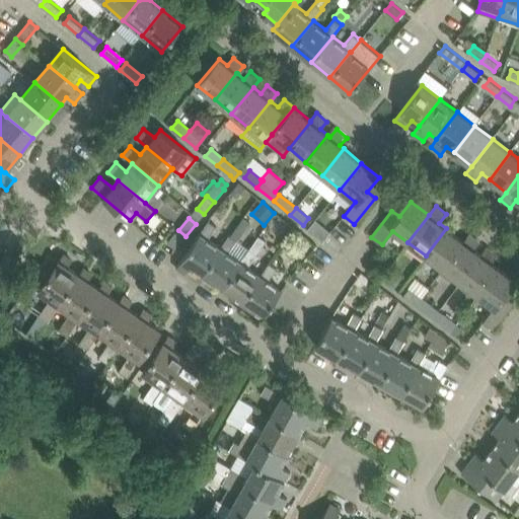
[(191,267),(202,275),(221,247),(208,238),(217,226),(209,221),(176,268),(186,274),(191,267)]
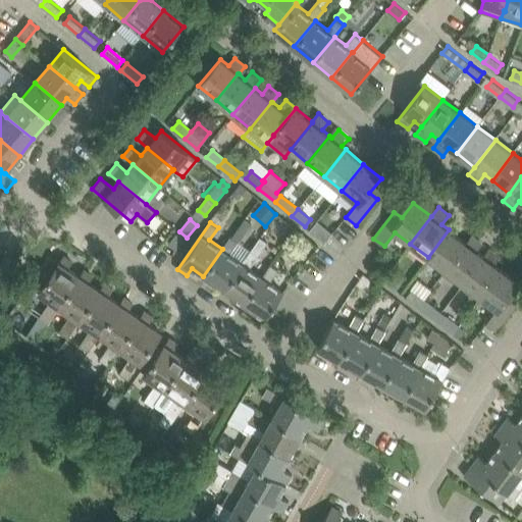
[(312,231),(328,241),(333,231),(317,222),(312,231)]
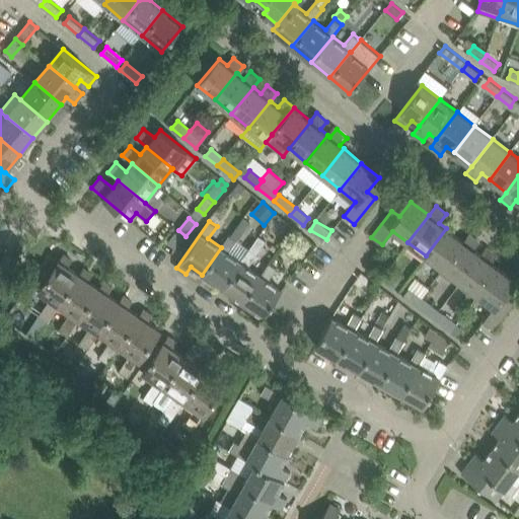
[(463,241),(446,228),(426,255),(443,269),(464,241),(463,241)]
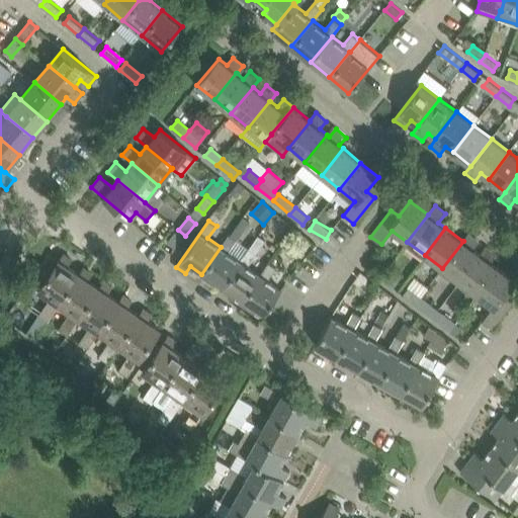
[(175,248),(185,236),(178,230),(168,242),(175,248)]
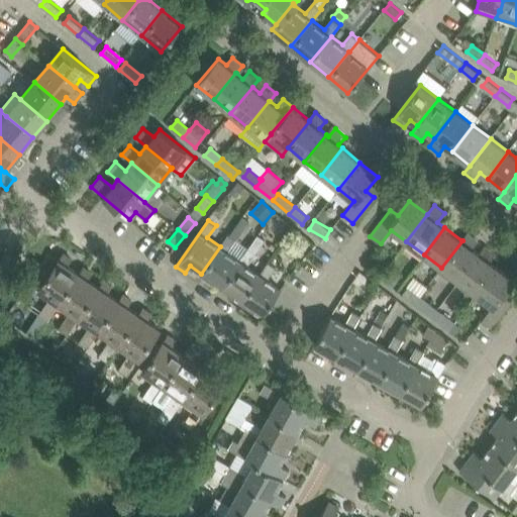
[(478,240),(468,232),(461,240),(462,240),(441,268),(458,281),(480,254),(479,253),(472,248),(478,240)]
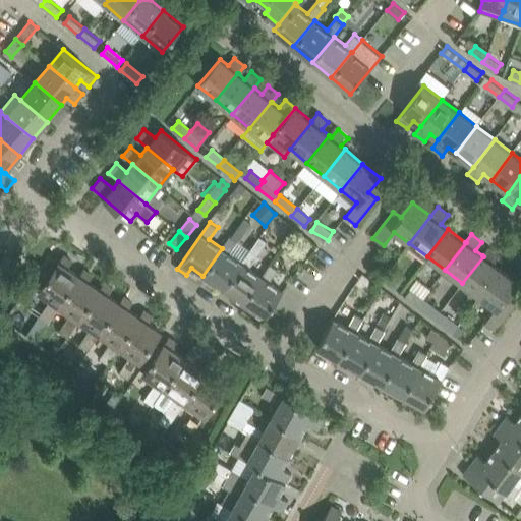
[(230,236),(222,248),(203,276),(223,290),(242,263),(241,263),(229,253),(238,241),(230,236)]
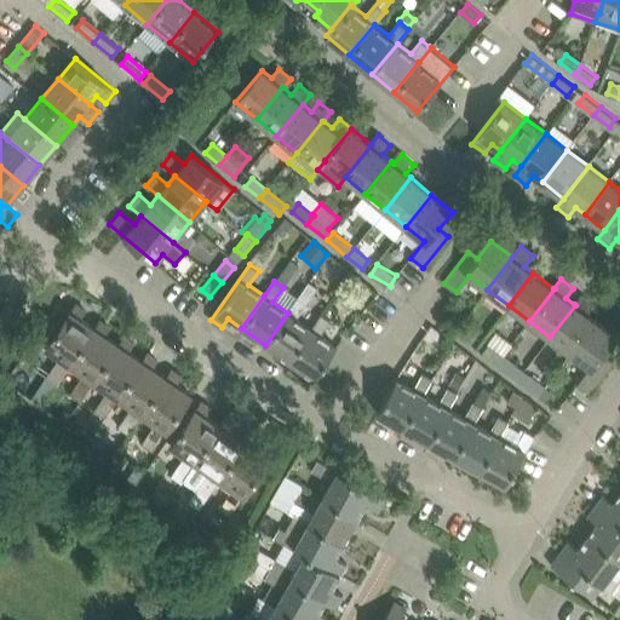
[(309,281),(298,297),(287,313),(288,313),(265,345),(290,361),(311,329),(297,319),(319,288),(309,281)]
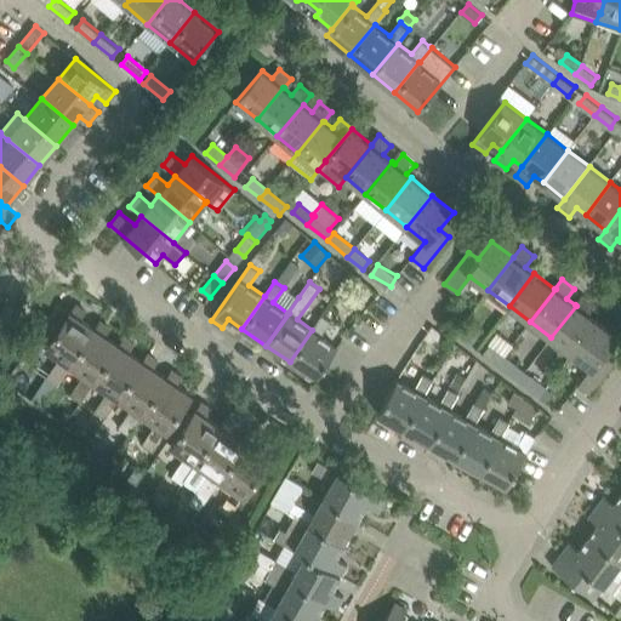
[(551,337),(571,353),(597,322),(587,314),(594,305),(582,296),(575,305),(576,306),(551,337)]
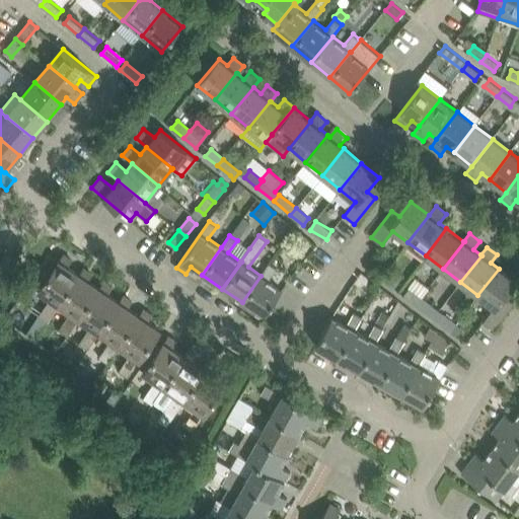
[(40,315),(48,321),(59,305),(58,304),(79,274),(67,266),(72,260),(63,253),(39,290),(51,299),(40,315)]
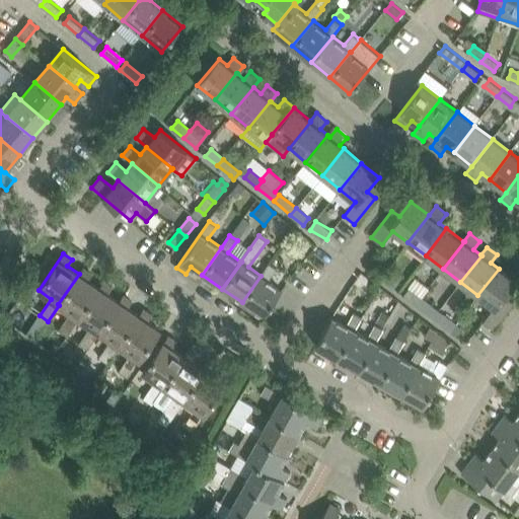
[(261,276),(242,302),(264,317),(282,290),(269,281),(277,268),(270,263),(261,276)]
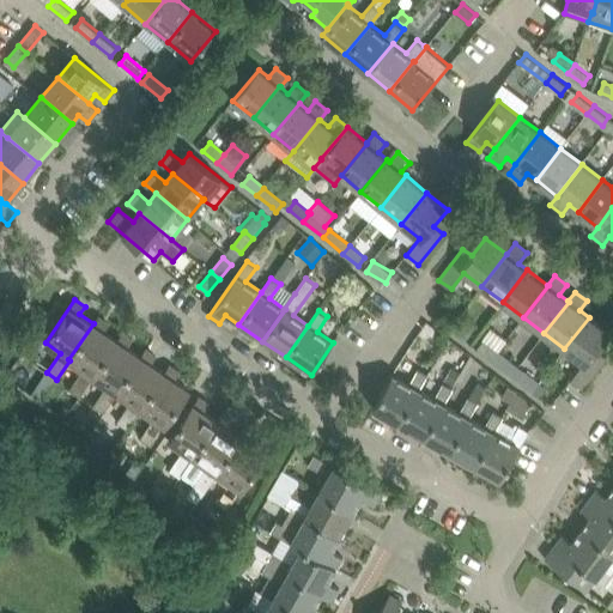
[(71,390),(80,396),(95,377),(92,376),(117,340),(103,331),(109,323),(98,316),(93,323),(68,359),(70,360),(84,370),(71,390)]
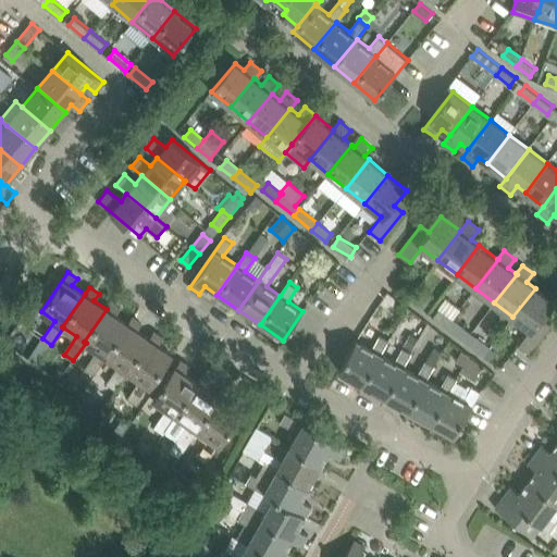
[(423,288),(419,294),(415,291),(409,298),(423,309),(429,301),(428,300),(432,295),(423,288)]
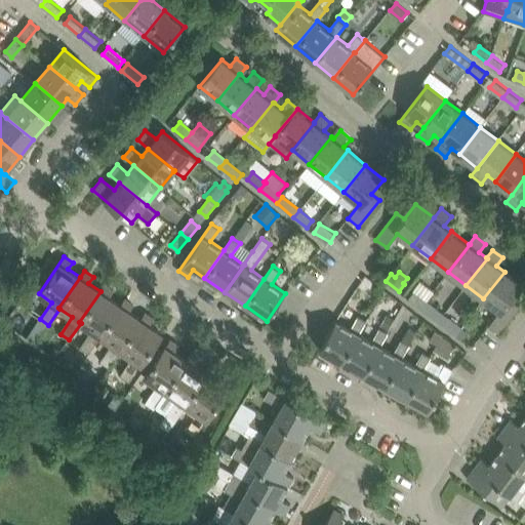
[(523,285),(505,272),(483,298),(499,311),(488,325),(499,333),(519,307),(512,300),(523,285)]
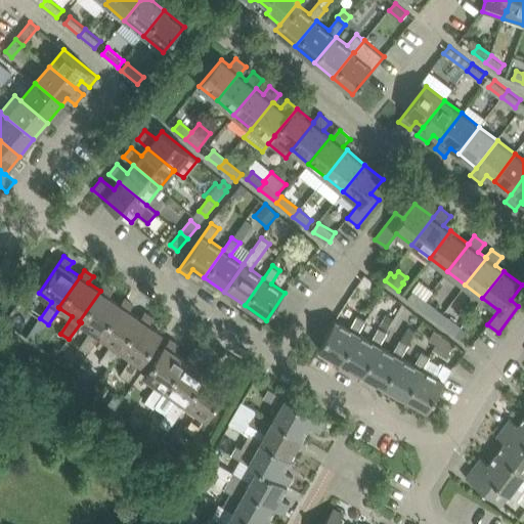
[(80,347),(81,347),(89,353),(100,336),(99,336),(121,305),(120,304),(108,297),(113,290),(104,285),(100,291),(79,321),(81,322),(92,331),(80,347)]
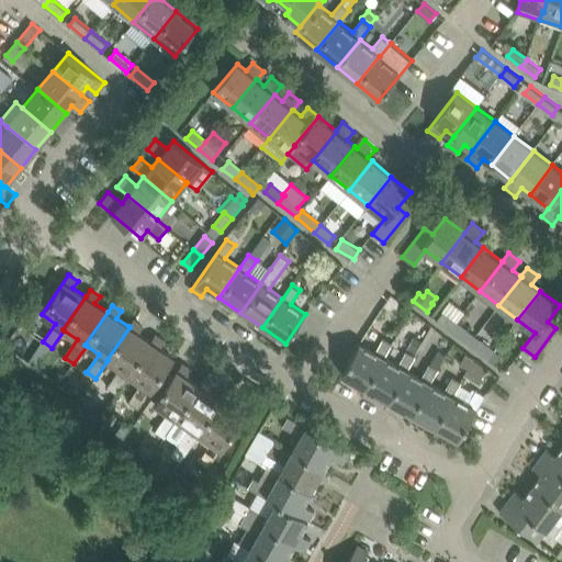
[(437,319),(451,329),(457,322),(442,312),(437,319)]
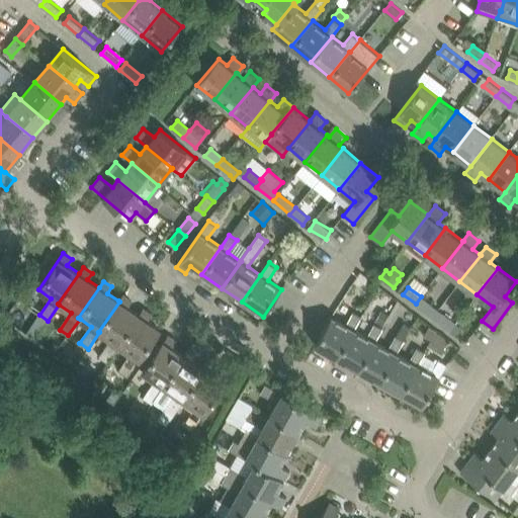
[(99,356),(107,362),(118,346),(140,316),(139,315),(127,307),(132,300),(123,294),(118,300),(119,301),(98,332),(99,332),(110,340),(99,356)]
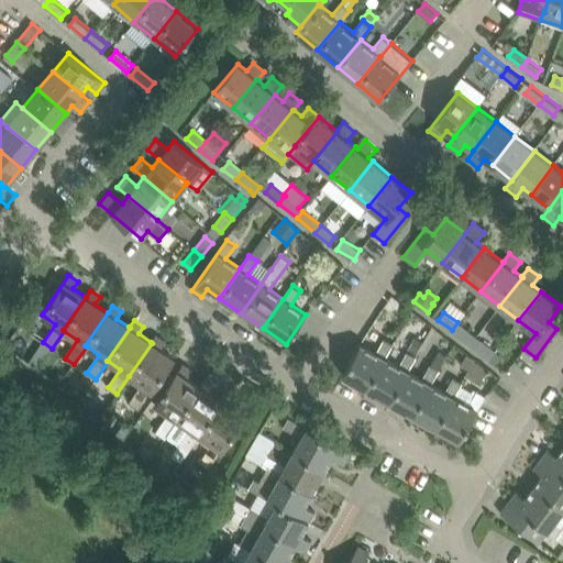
[(472,333),(457,322),(452,330),(465,341),(472,333)]
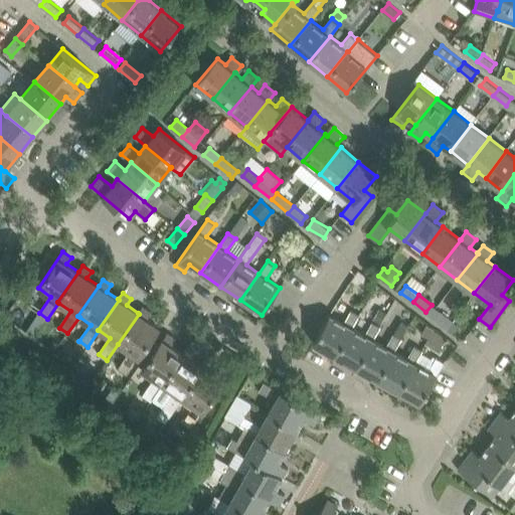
[(151,313),(143,307),(138,313),(139,314),(118,344),(130,352),(119,367),(127,373),(159,327),(147,319),(151,313)]
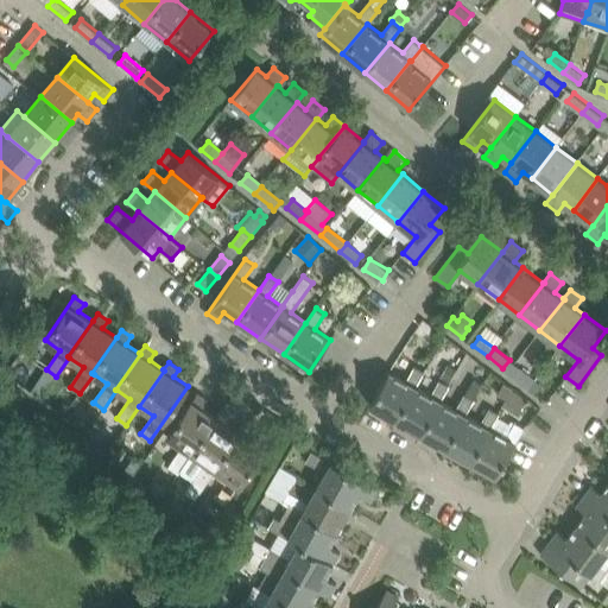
[(534,379),(513,362),(507,371),(529,387),(534,379)]
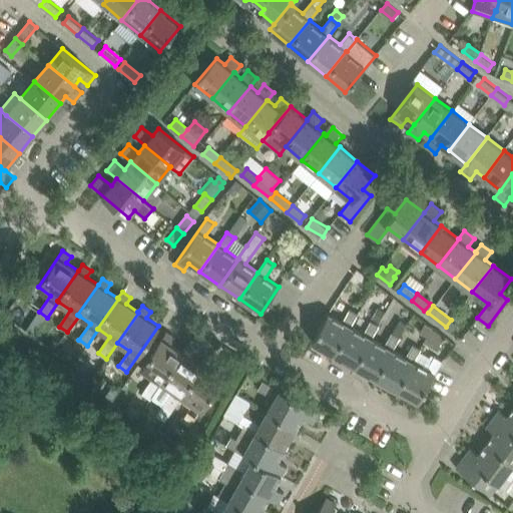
[(334,354),(350,326),(351,327),(358,313),(350,309),(343,322),(329,314),(313,342),(334,354)]
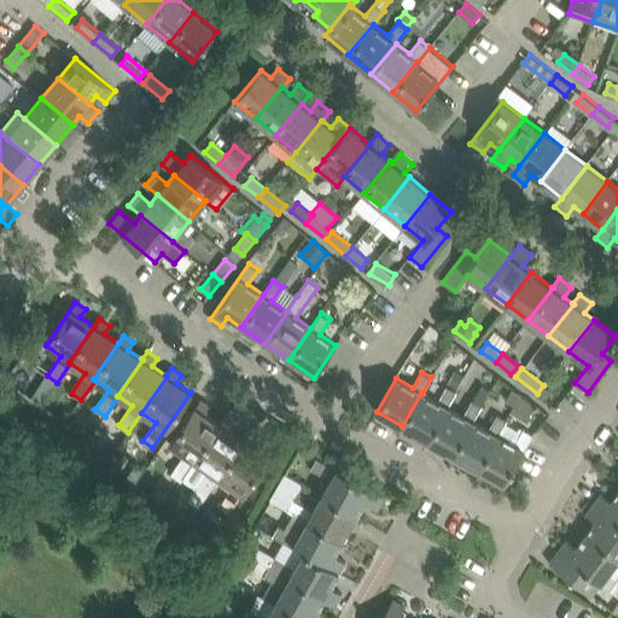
[(462,417),(448,408),(447,407),(427,441),(454,455),(472,421),(473,421),(482,407),(491,390),(482,385),(472,401),(462,417)]
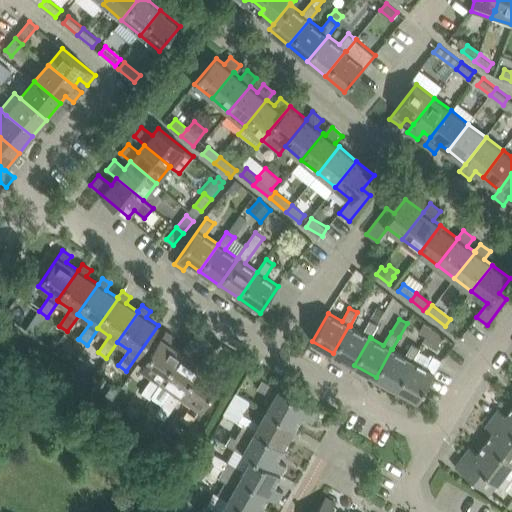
[(363,333),(350,326),(349,325),(333,353),(354,365),(370,337),(371,338),(379,325),(370,320),(363,333)]
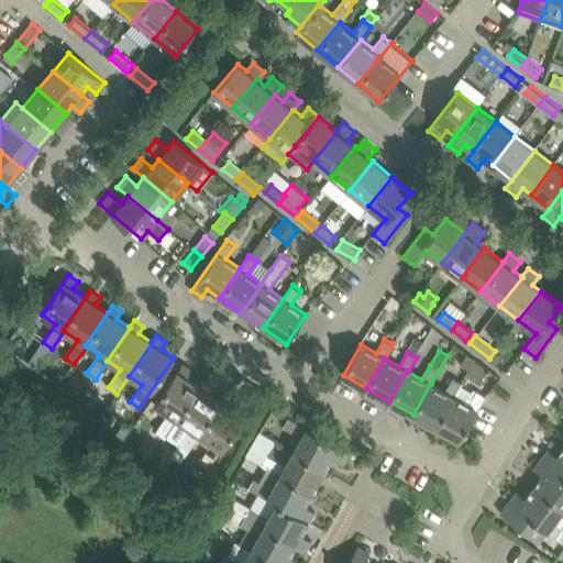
[(200,386),(199,386),(187,377),(191,371),(183,364),(155,404),(169,414),(156,432),(165,439),(178,420),(177,419),(200,386)]
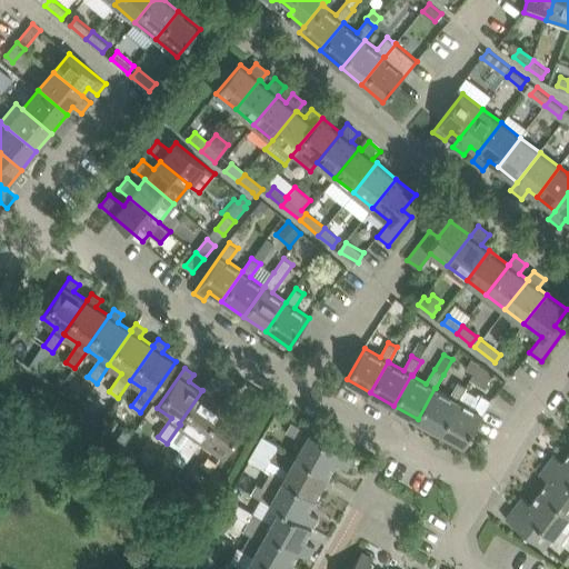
[(450,397),(436,388),(435,388),(418,419),(440,432),(458,401),(459,402),(466,389),(467,387),(459,382),(450,397)]
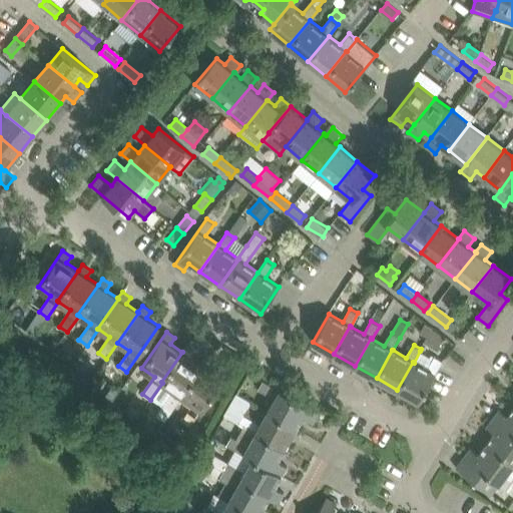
[(182,352),(161,382),(162,383),(173,390),(162,407),(171,413),(182,397),(181,396),(202,366),(201,366),(190,358),(194,352),(186,346),(181,352),(182,352)]
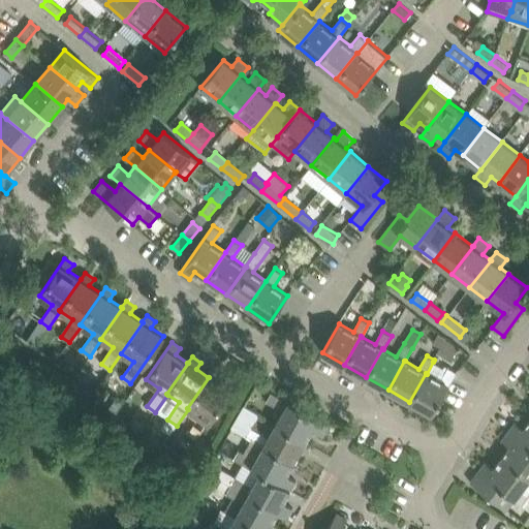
[(427,374),(426,373),(409,402),(432,414),(457,372),(448,367),(446,370),(433,362),(427,374)]
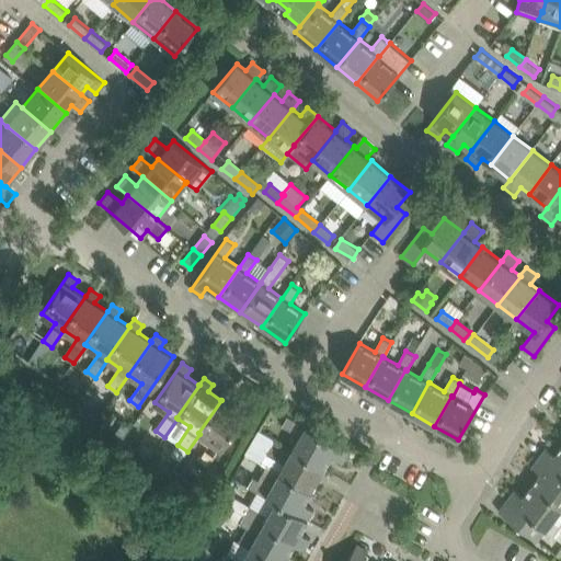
[(235,399),(226,393),(220,400),(221,400),(198,433),(199,434),(212,442),(199,460),(208,466),(243,415),(230,405),(235,399)]
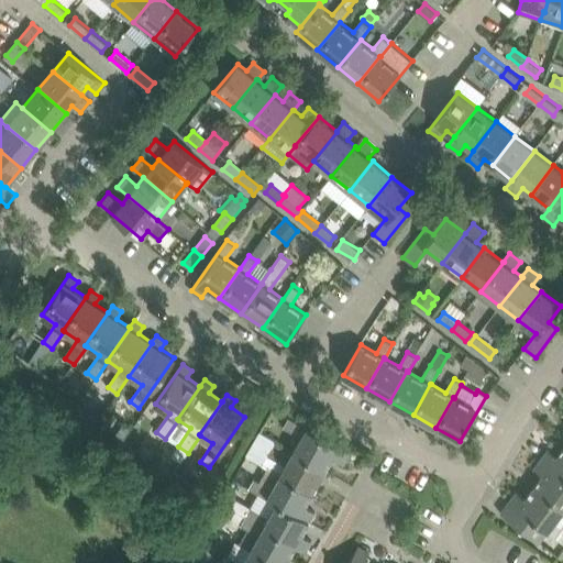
[(284,427),(301,438),(294,452),(326,470),(332,457),(342,463),(349,452),(289,417),(284,427)]
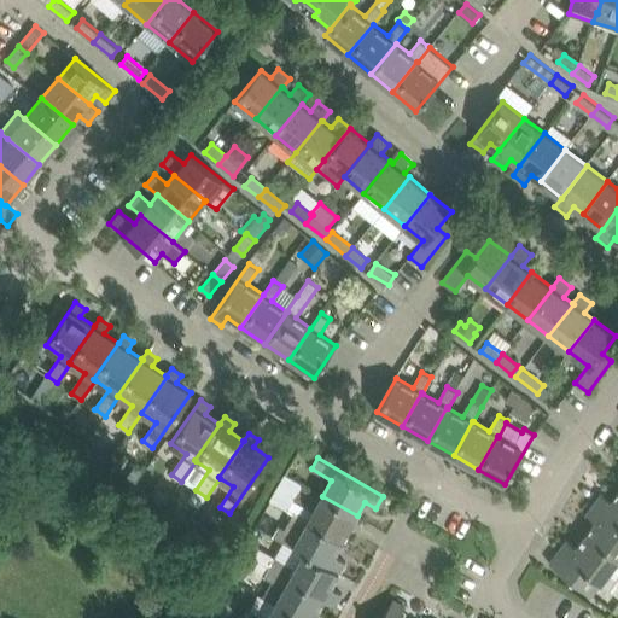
[(617,471),(604,490),(611,495),(617,485),(617,471)]
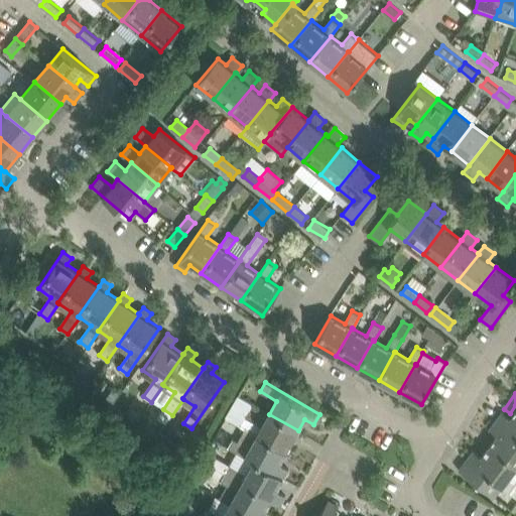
[(231,411),(227,418),(257,435),(286,452),(298,430),(269,414),(262,426),(245,417),(244,418),(231,411)]
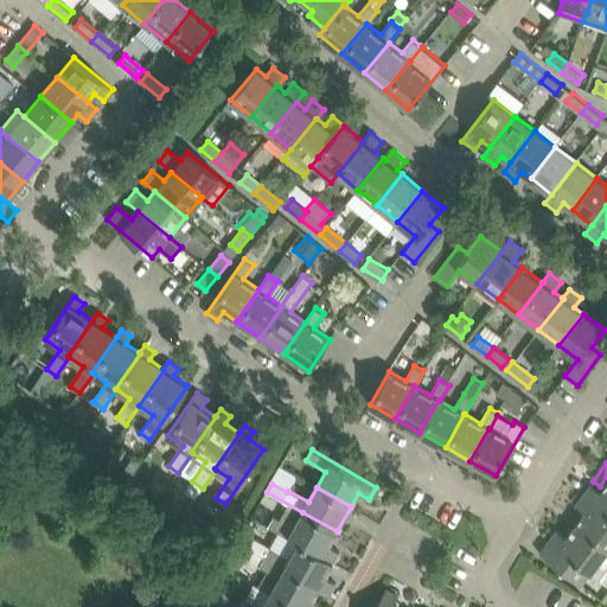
[(583,494),(606,512),(606,484),(601,492),(592,485),(583,494)]
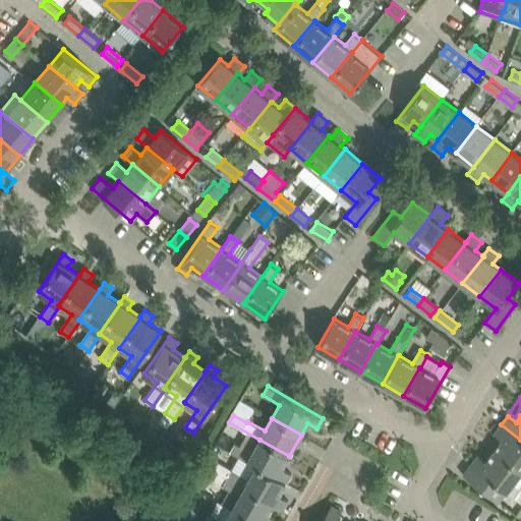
[(520,470),(520,440),(501,424),(495,433),(503,440),(495,451),(520,470)]
